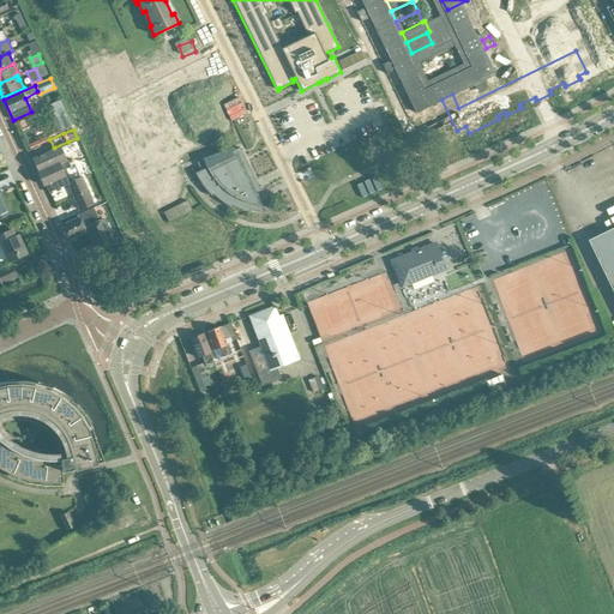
[(38,173),(66,160),(61,148),(60,146),(32,158),(38,173)]
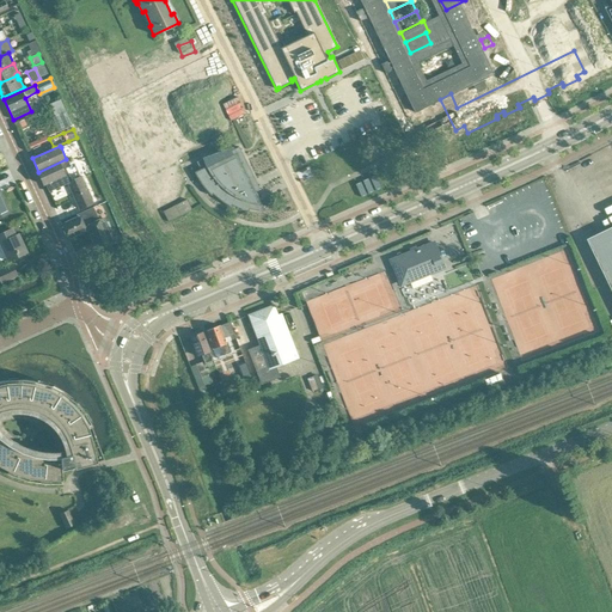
[(232,206),(234,207),(238,208),(242,209),(245,210),(249,212),(249,209),(256,210),(263,212),(264,203),(261,202),(256,193),(259,190),(239,147),(228,152),(232,160),(210,170),(209,166),(194,172),(196,177),(200,182),(202,185),(207,191),(210,196),(213,194),(214,195),(218,199),(221,201),(226,204),(231,207),(232,206)]
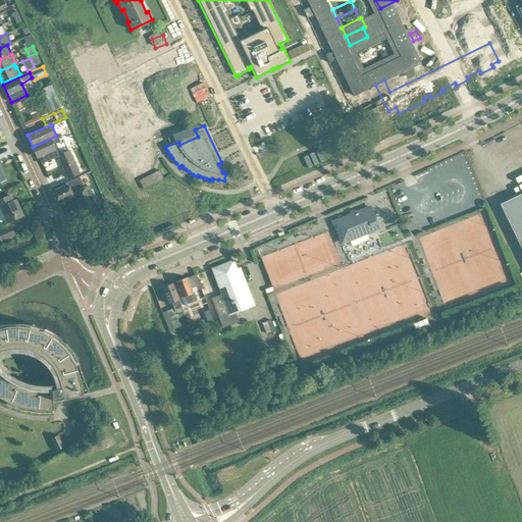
[(52,145),(59,142),(56,136),(33,147),(32,147),(37,158),(55,150),(52,145)]
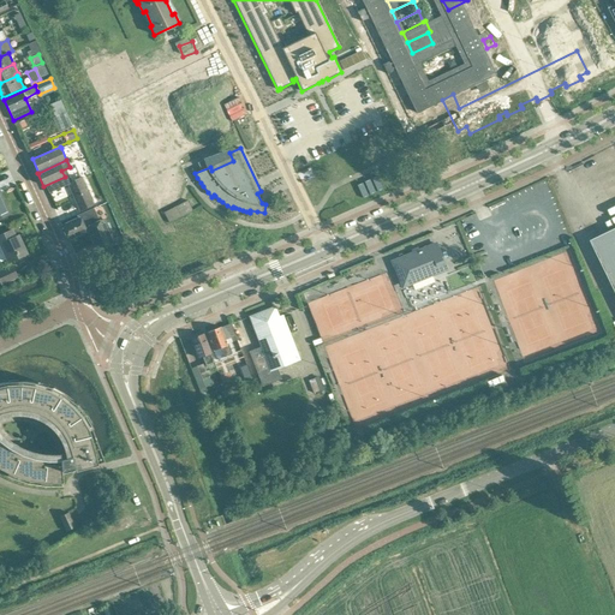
[(169,168),(156,175),(162,189),(177,181),(169,168)]
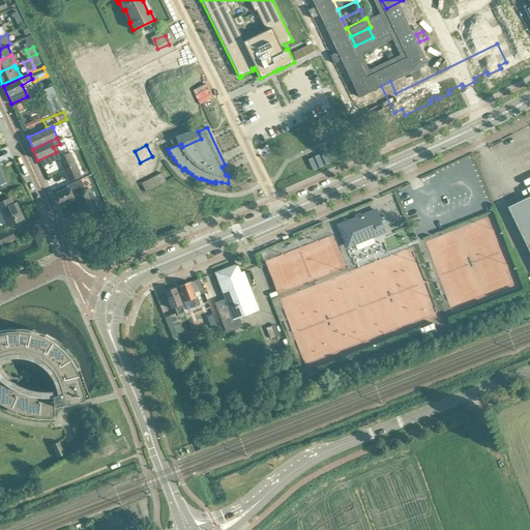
[(59,158),(68,181),(85,174),(79,159),(74,163),(69,153),(59,158)]
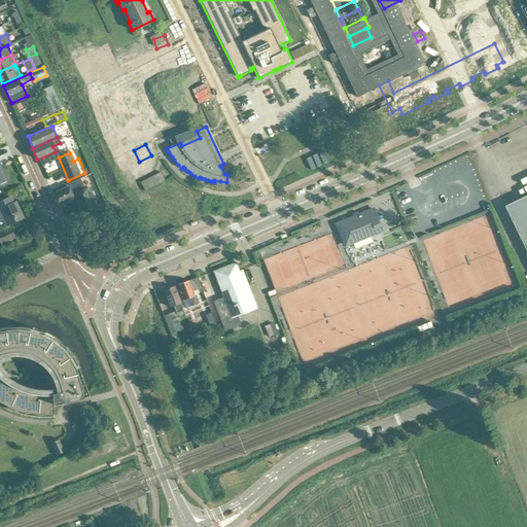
[(148,191),(168,182),(164,174),(144,183),(148,191)]
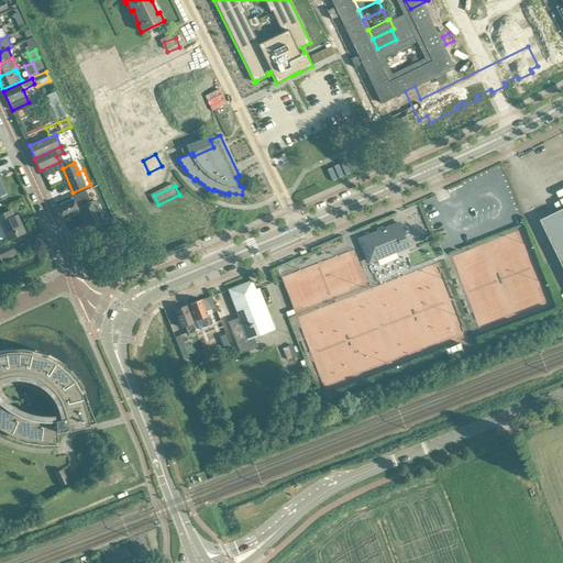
[(72,200),(56,207),(62,219),(72,214),(73,216),(75,214),(76,213),(77,212),(78,211),(76,206),(84,202),(85,206),(79,208),(89,231),(103,224),(94,201),(90,203),(85,191),(70,198),(72,200)]
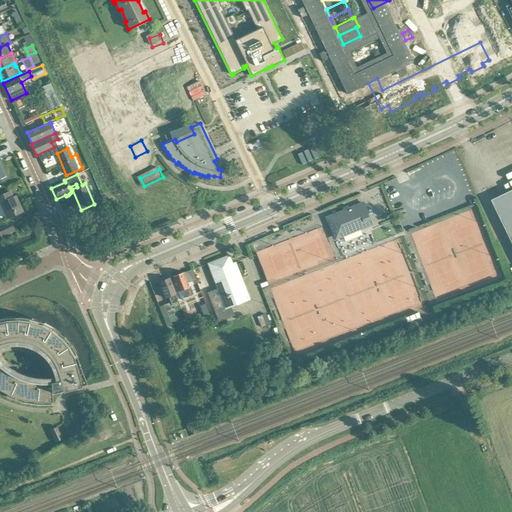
[(511,190),(491,200),(511,242),(511,190)]
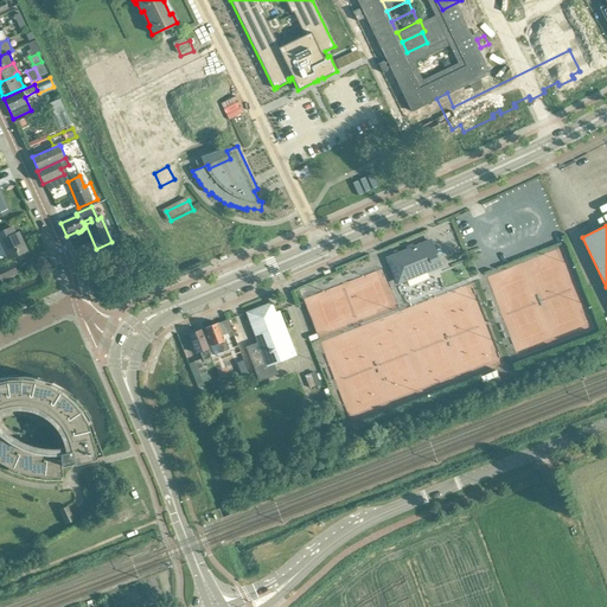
[(26,251),(18,232),(14,234),(12,227),(0,231),(0,242),(8,260),(26,251)]
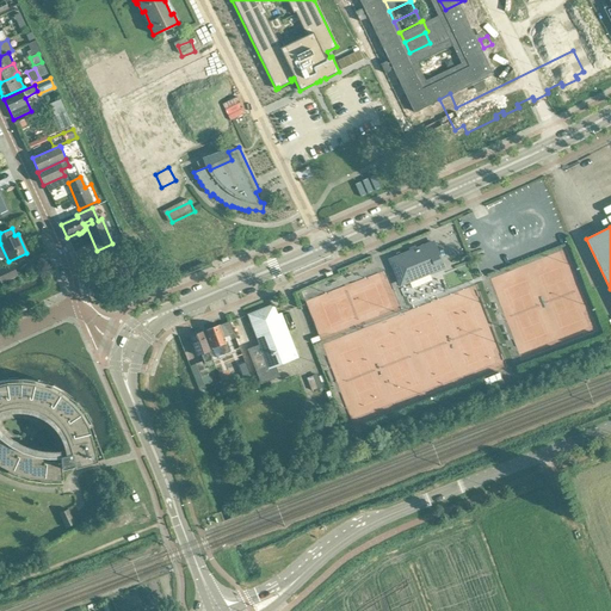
[(433,242),(389,260),(400,285),(444,267),(433,242)]
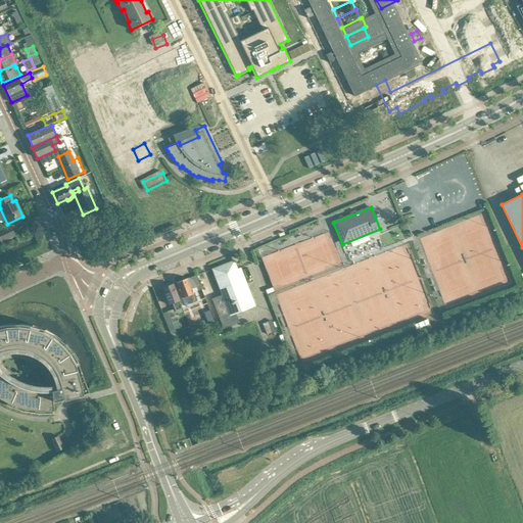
[(14,236),(10,227),(0,231),(0,239),(1,242),(14,236)]
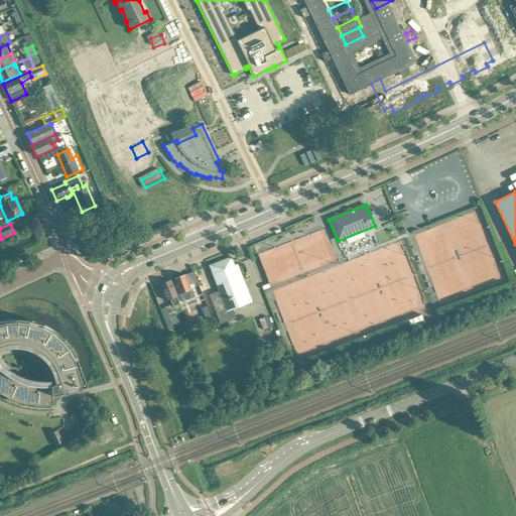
[(252,302),(237,264),(234,266),(231,257),(209,266),(219,291),(210,295),(210,294),(209,295),(220,325),(236,318),(236,317),(232,309),(252,302)]
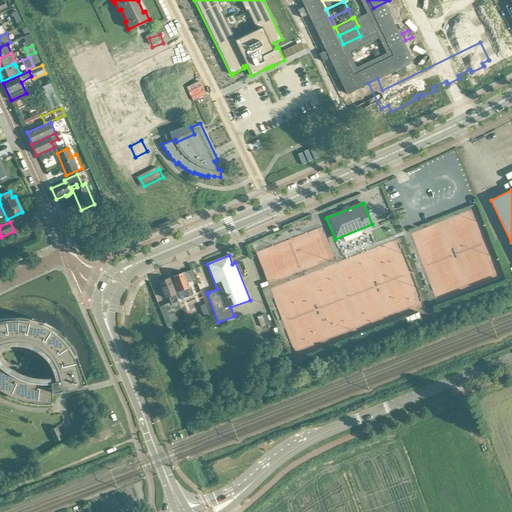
[(192,270),(182,273),(172,277),(173,281),(172,281),(173,284),(174,284),(177,292),(183,290),(186,298),(192,295),(187,283),(196,280),(192,270)]
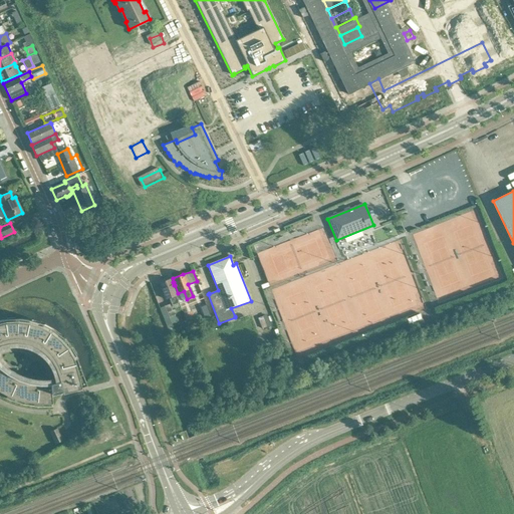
[(179,302),(170,279),(160,283),(166,299),(170,298),(172,305),(179,302)]
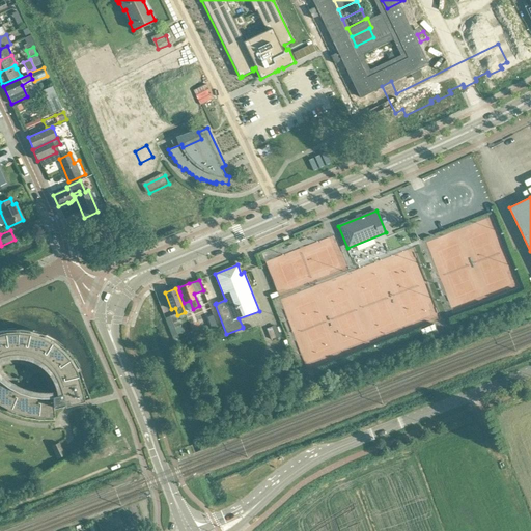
[(276,302),(280,312),(285,311),(282,300),(276,302)]
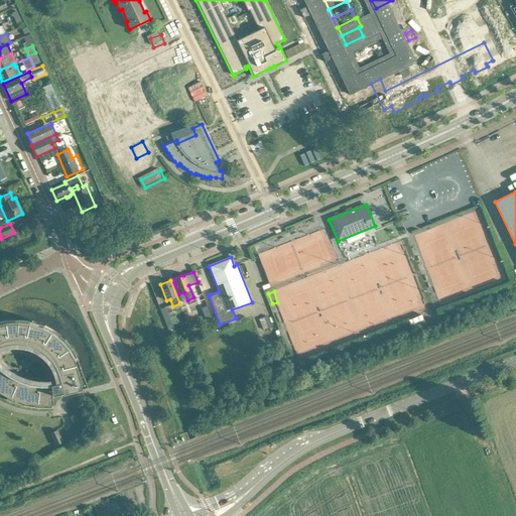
[(165,307),(169,318),(169,319),(171,325),(178,321),(176,316),(177,315),(175,310),(172,311),(170,305),(165,307)]
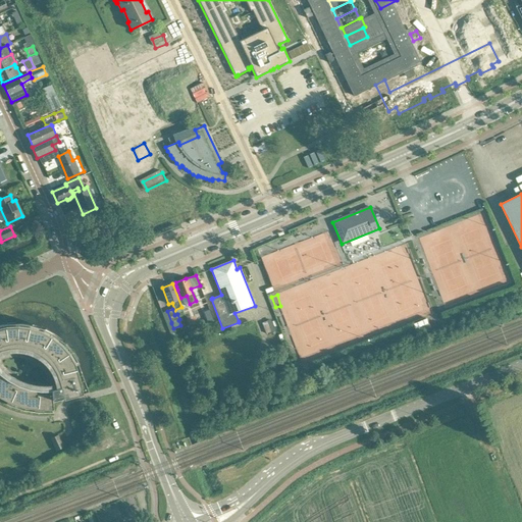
[(417,325),(420,335),(435,331),(432,320),(417,325)]
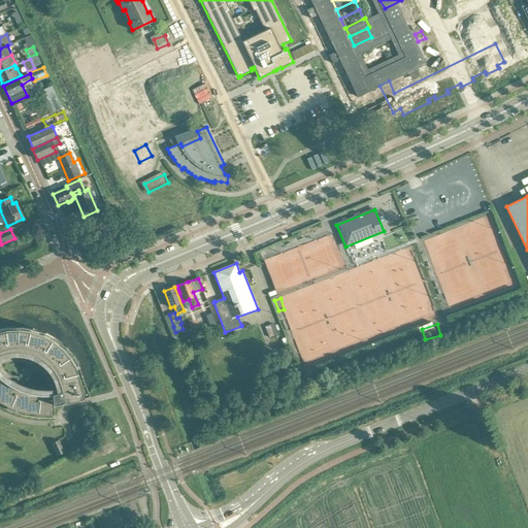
[(270,325),(265,327),(269,337),(274,335),(270,325)]
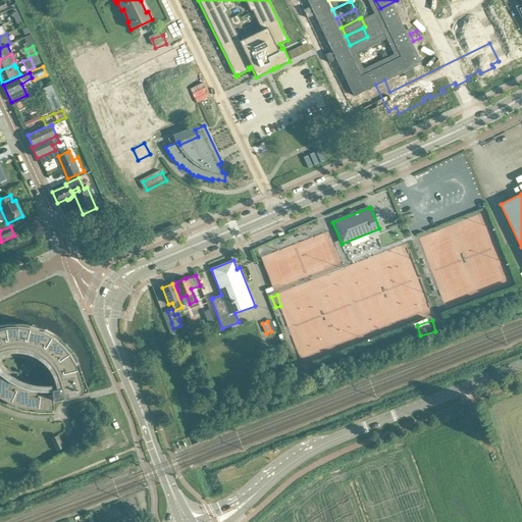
[(74,366),(79,364),(77,363),(76,361),(73,362),(68,355),(71,353),(63,344),(63,343),(60,341),(58,344),(51,338),(54,335),(53,335),(43,329),(39,328),(38,331),(30,329),(31,325),(30,325),(17,324),(16,324),(14,324),(14,327),(6,328),(5,324),(4,324),(0,325),(0,399),(7,403),(7,402),(8,399),(16,402),(14,405),(14,406),(23,409),(24,409),(35,410),(35,407),(43,407),(43,410),(42,410),(42,411),(53,411),(52,401),(62,398),(63,401),(83,396),(74,366)]
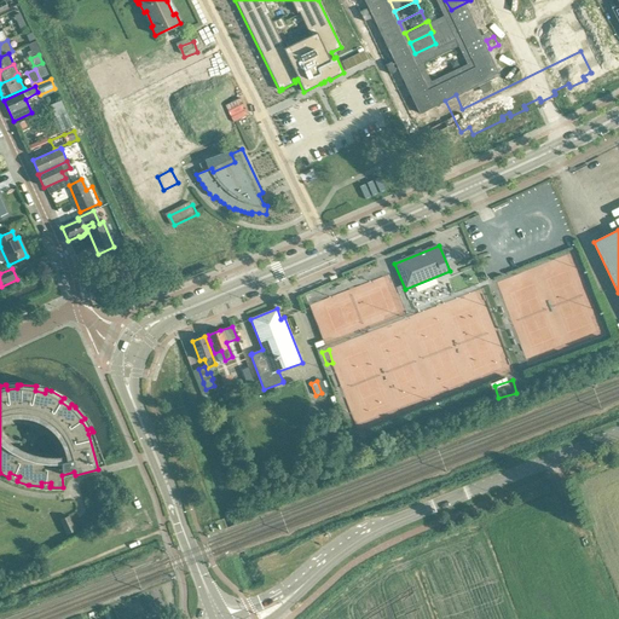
[(69,516),(61,520),(67,534),(75,531),(69,516)]
